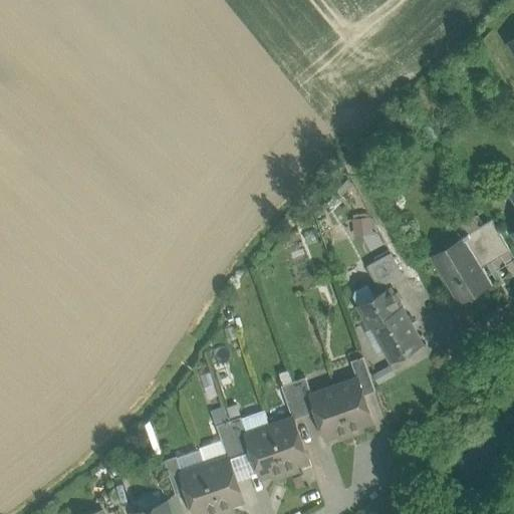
[(372,216),(354,217),(355,234),(373,233),(372,216)]
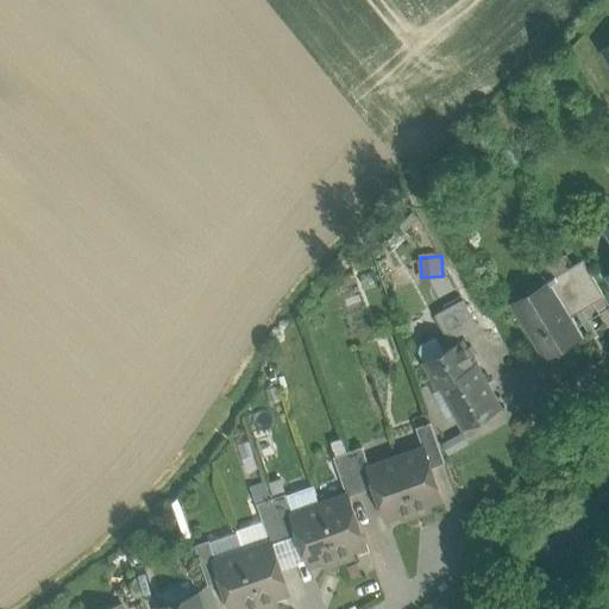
[(547,281),(569,268),(563,258),(541,271),(547,281)]
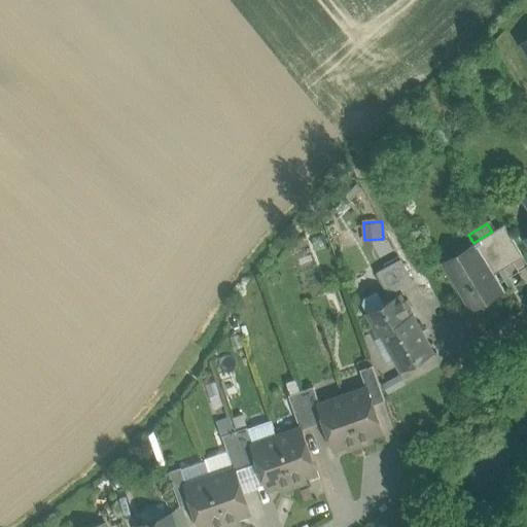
[(523,256),(503,224),(492,232),(508,258),(519,252),(522,256),(523,256)]
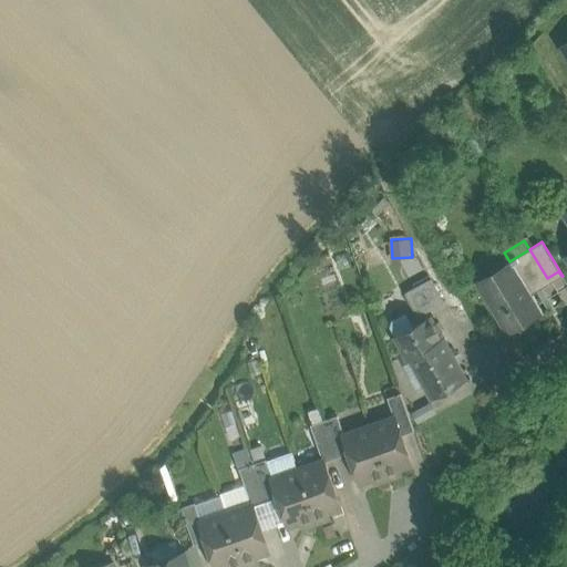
[(509,261),(474,282),(506,336),(543,313),(531,295),(562,276),(558,271),(547,278),(529,249),(509,261)]
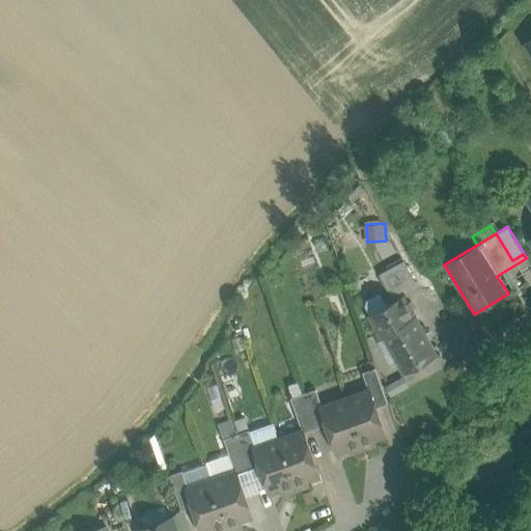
[(403,262),(379,276),(391,297),(415,284),(403,262)]
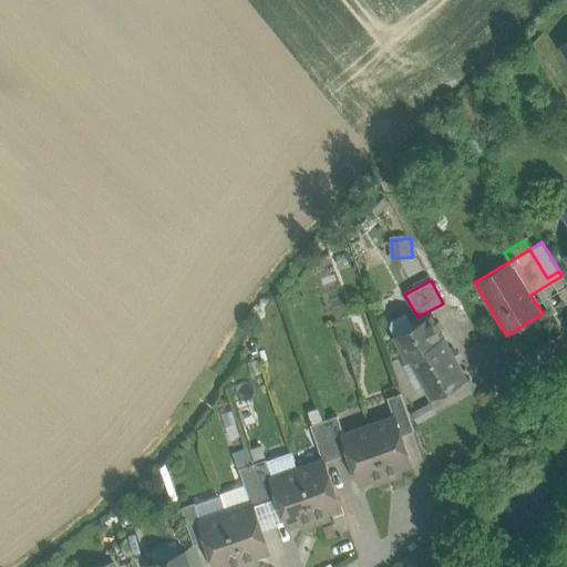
[(402,297),(390,302),(394,312),(406,306),(402,297)]
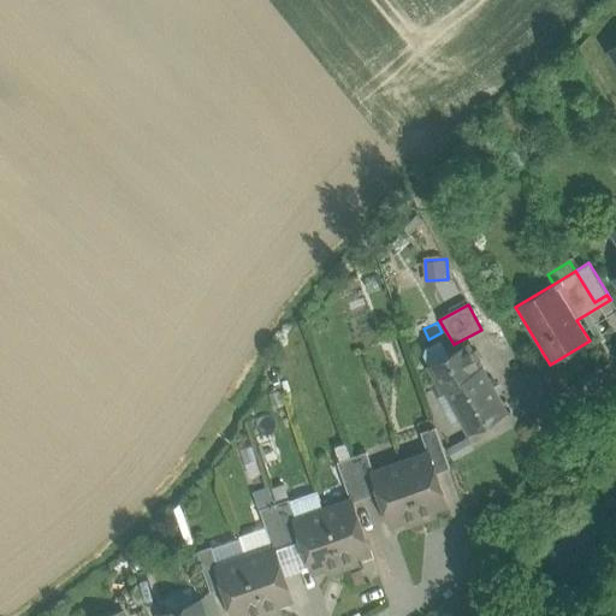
[(467,345),(430,366),(443,390),(444,389),(443,389),(479,368),(467,345)]
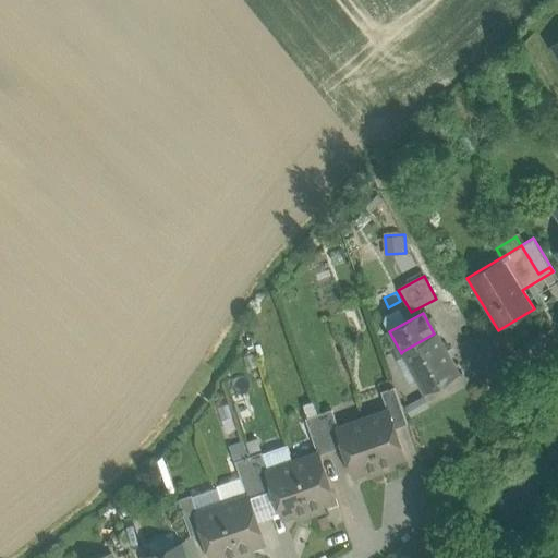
[(434,334),(401,352),(402,352),(424,391),(458,373),(436,332),(434,334)]
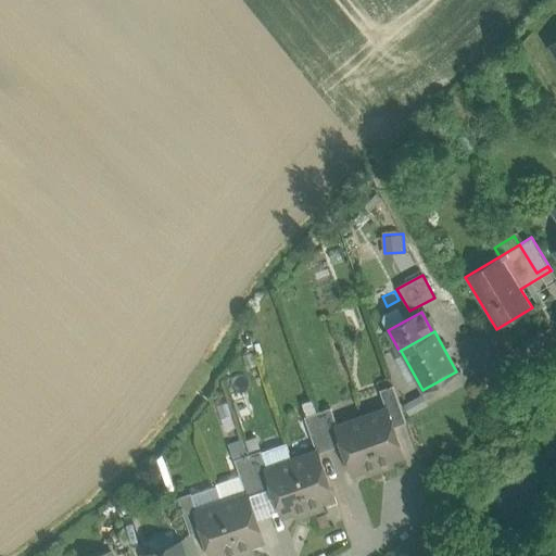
[(393,386),(379,390),(386,409),(387,408),(393,427),(405,422),(393,386)]
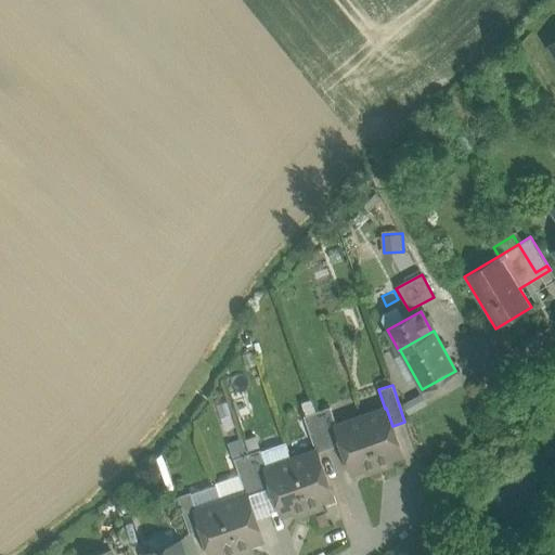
[(405,400),(410,412),(430,405),(426,394),(405,400)]
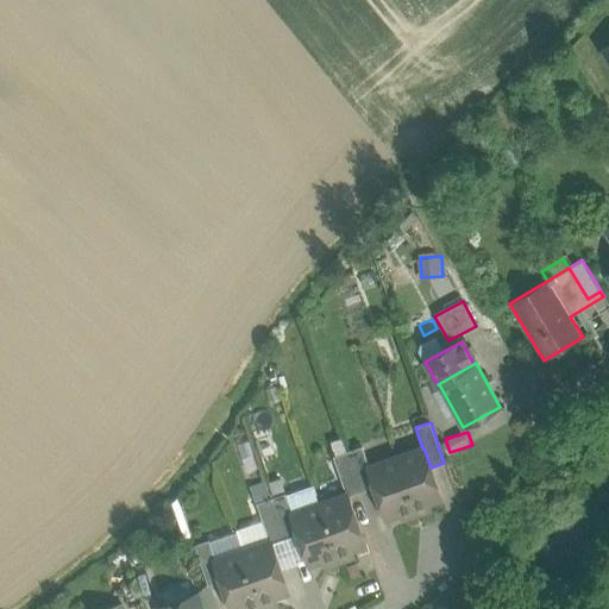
[(369,466),(362,446),(347,451),(362,491),(375,487),(368,468),(369,466)]
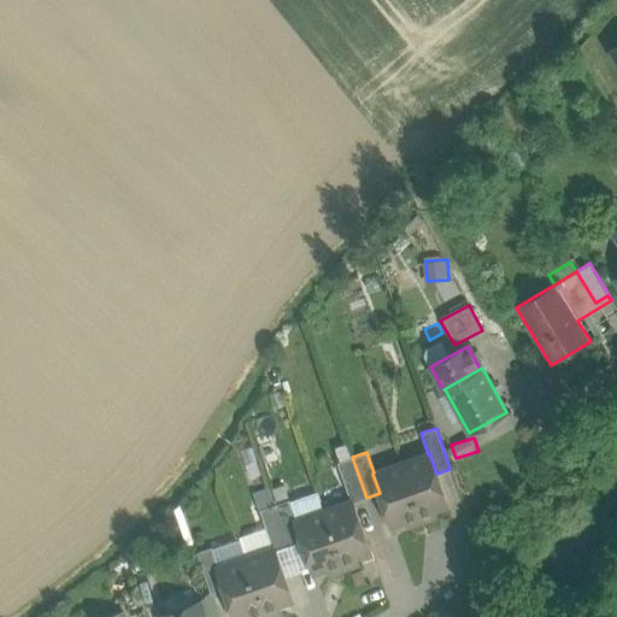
[(428,454),(401,463),(422,522),(436,516),(434,510),(447,505),(436,474),(429,453),(428,454)]
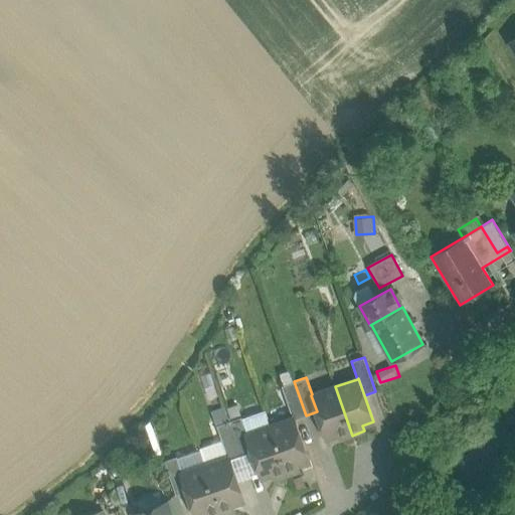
[(294,381),(282,386),(293,418),(294,417),(295,419),(306,415),(294,381)]
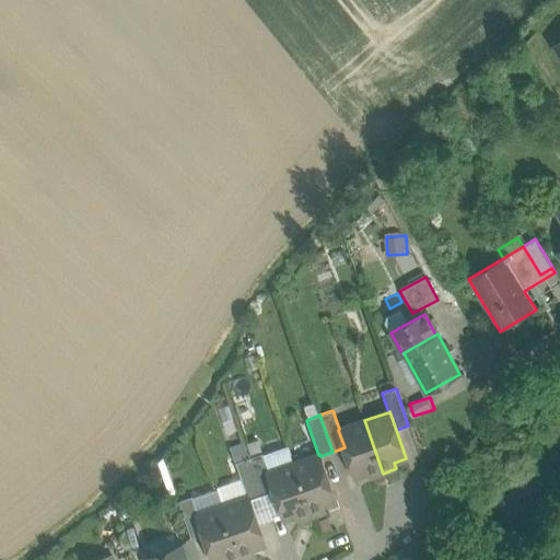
[(339,429),(338,430),(345,447),(354,477),(368,473),(369,478),(383,474),(364,420),(339,429)]
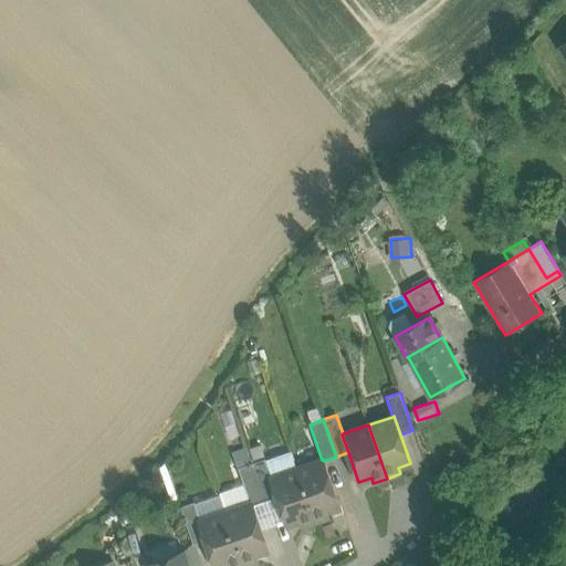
[(265,459),(252,463),(265,501),(278,496),(271,478),(272,477),(265,459)]
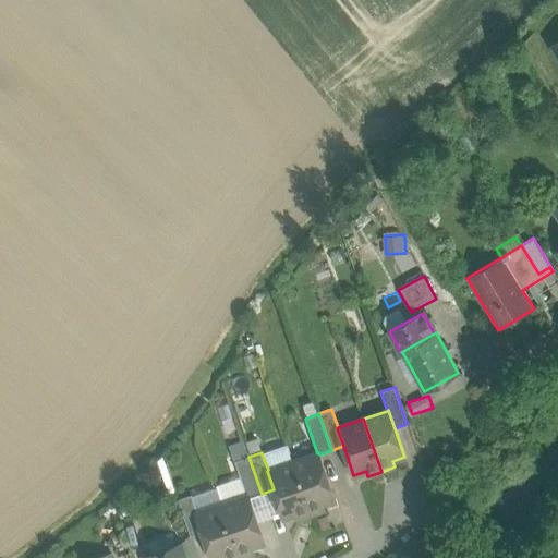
[(317,453),(292,462),(311,514),(324,510),(322,504),(335,499),(319,455),(318,452),(317,453)]
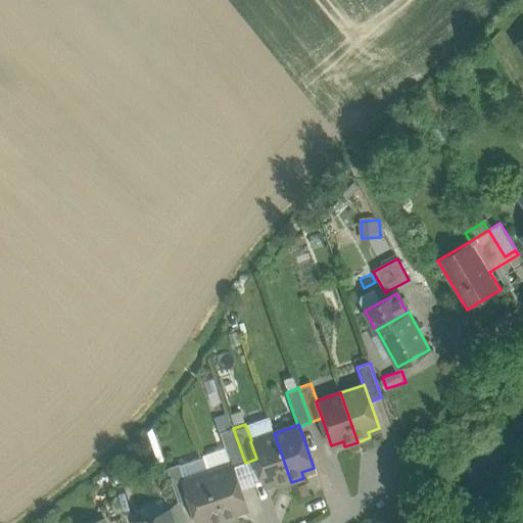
[(245,463),(233,428),(221,432),(232,465),(233,465),(233,467),(245,463)]
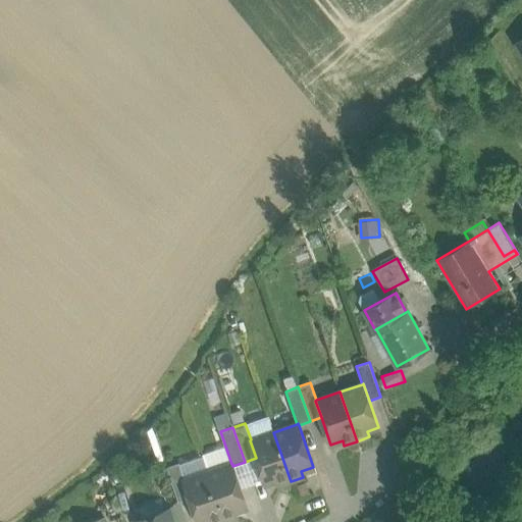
[(251,439),(250,440),(256,458),(265,484),(276,480),(278,485),(291,481),(273,432),(251,439)]
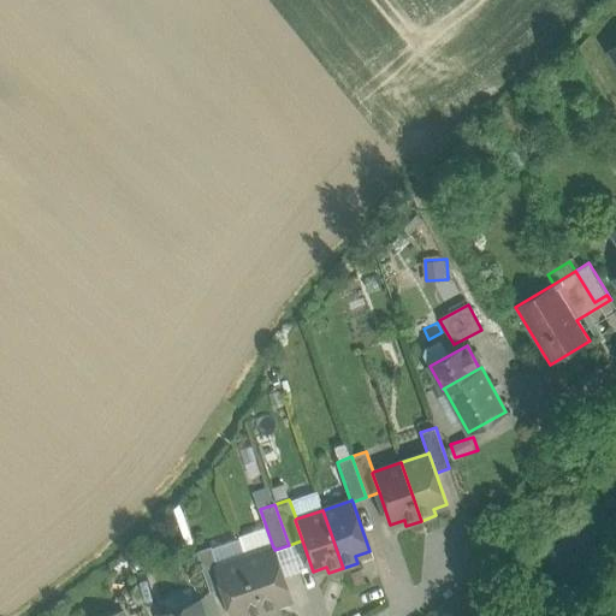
[(212,546),(197,551),(211,592),(224,587),(218,567),(219,567),(212,546)]
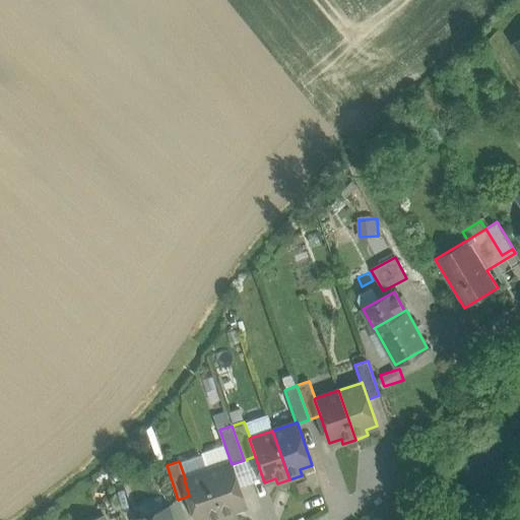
[(231,462),(207,470),(224,519),(237,515),(235,510),(246,506),(232,464),(232,462),(231,462)]
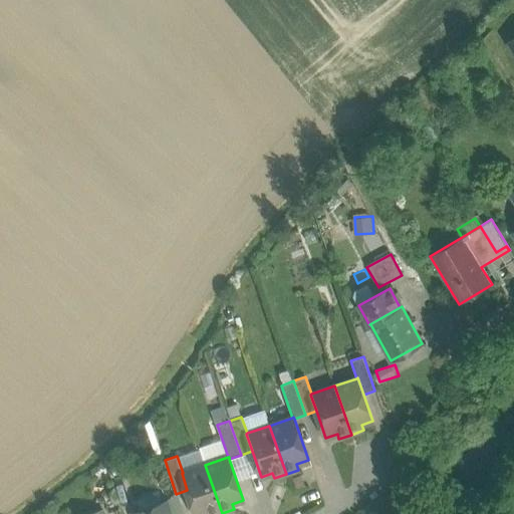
[(183,473),(182,473),(187,490),(195,513),(202,513),(208,512),(208,513),(219,513),(222,513),(205,465),(183,473)]
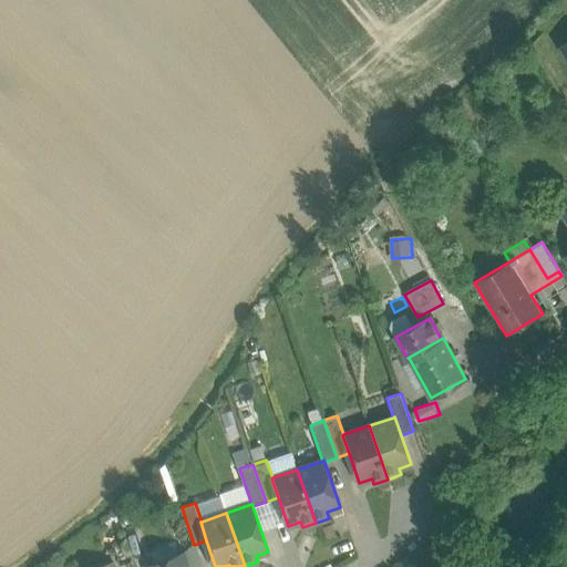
[(187,566),(183,554),(148,566),(187,566)]
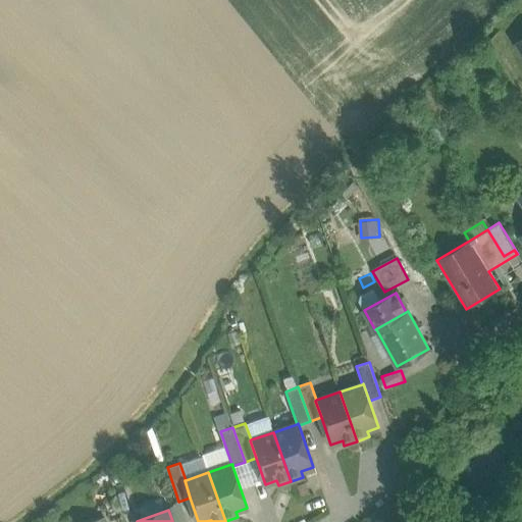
All buildings are outlined.
